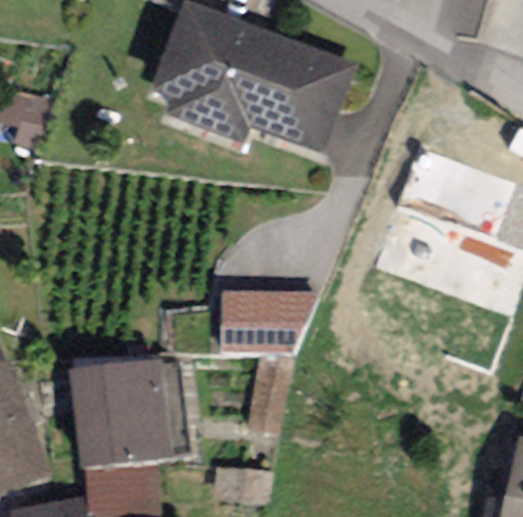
[(358,63),(190,0),(181,0),(146,93),(164,99),(160,110),(239,140),(245,123),(325,152),(358,63)]
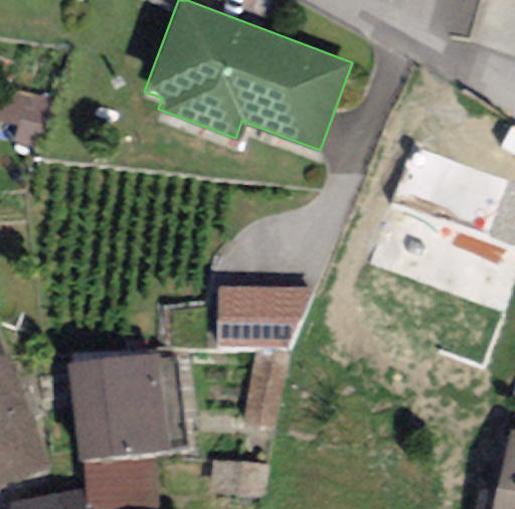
[(215,298),(166,305),(168,346),(255,349),(243,421),(274,429),(287,350),(313,287),(216,288),(215,298)]
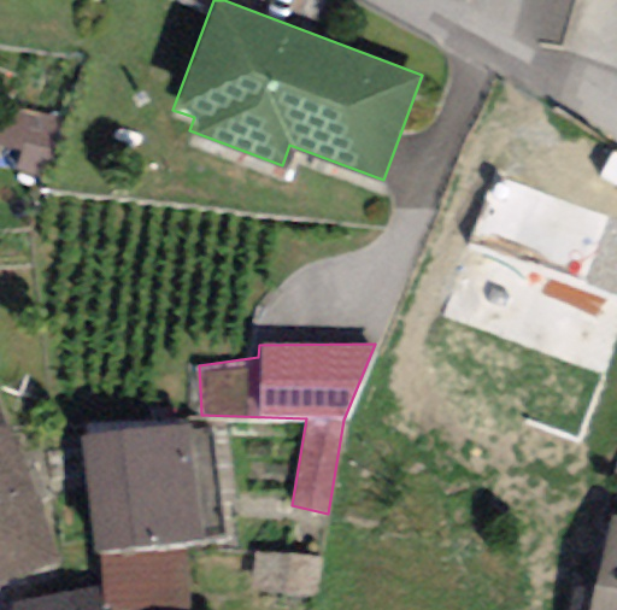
[(0,391),(0,586),(64,562),(0,391)]
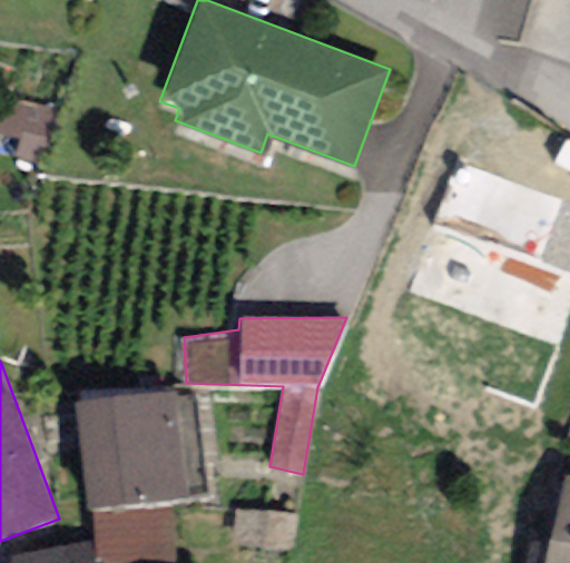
[(173,389),(75,403),(89,511),(187,497),(173,389)]
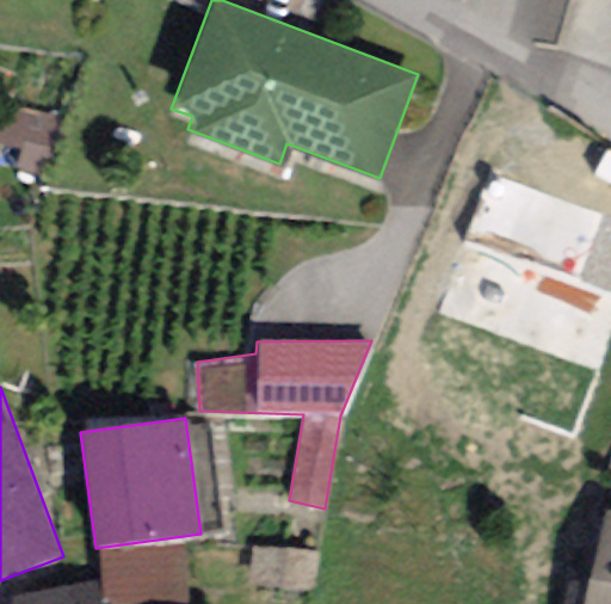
[(610,603),(610,512),(600,511),(580,603),(610,603)]
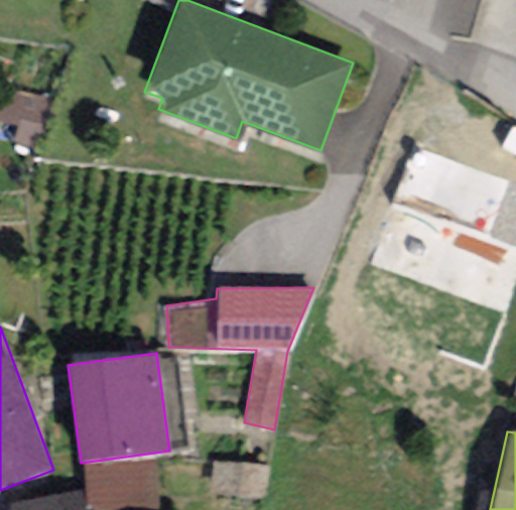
[(265,464),(212,461),(210,493),(262,497),(265,464)]
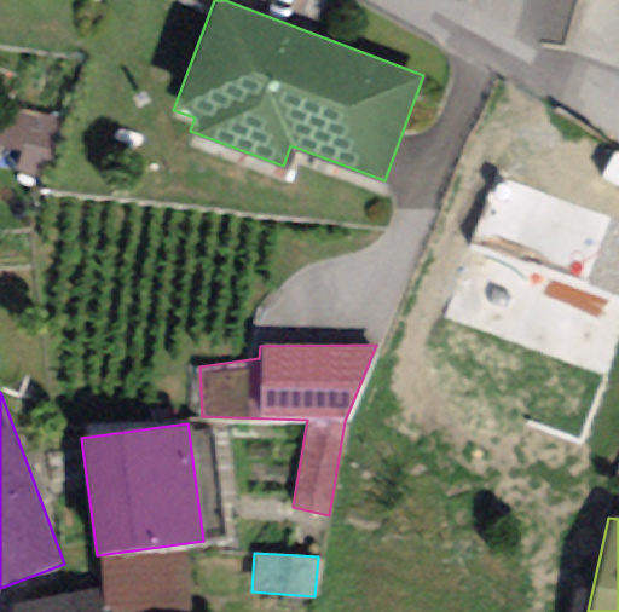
[(108,611),(102,585),(9,607),(9,611),(108,611)]
